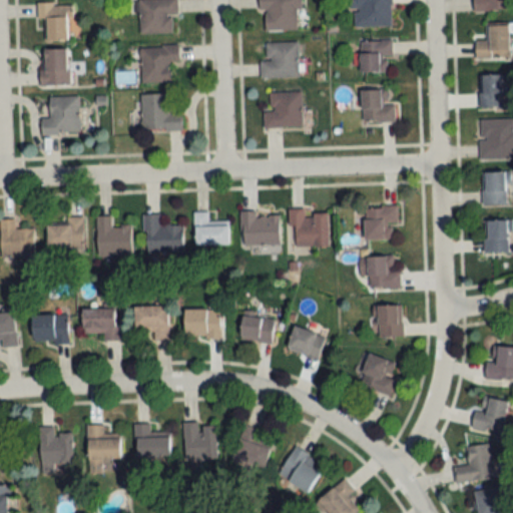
[(176,0),(138,0),(139,33),(172,33),(172,14),(177,14),(176,0)]
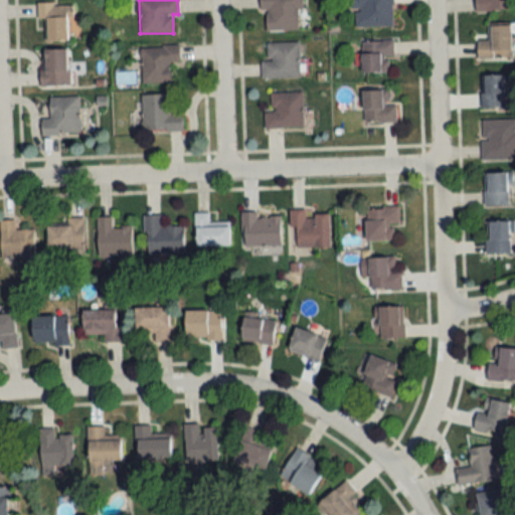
[(261,0),(261,30),(302,30),(301,0),(261,0)]
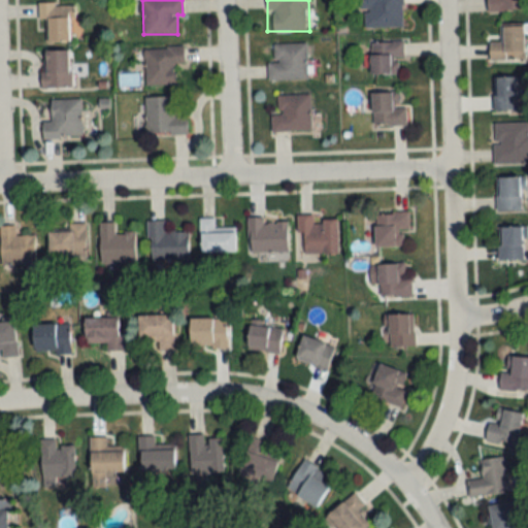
[(401,0),(361,0),(361,27),(402,27),(401,0)]
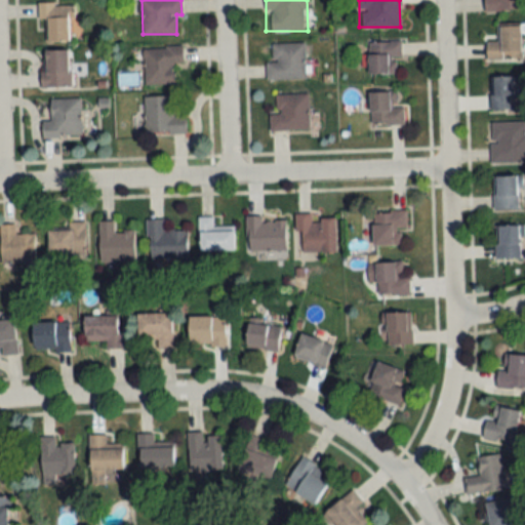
[(483,0),(484,11),(524,11),(523,0),(483,0)]
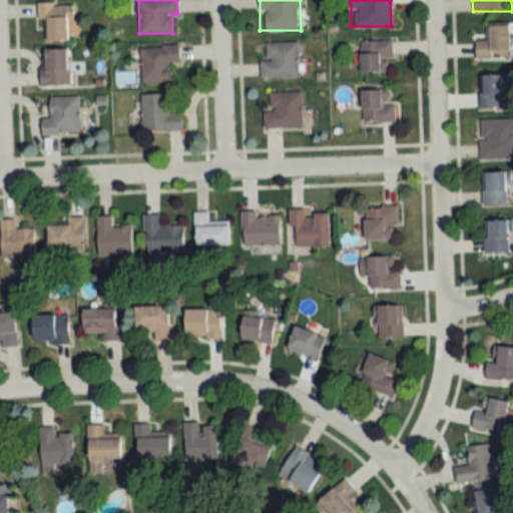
[(40,40),(67,40),(67,17),(72,16),(72,3),(40,3),(40,40)]
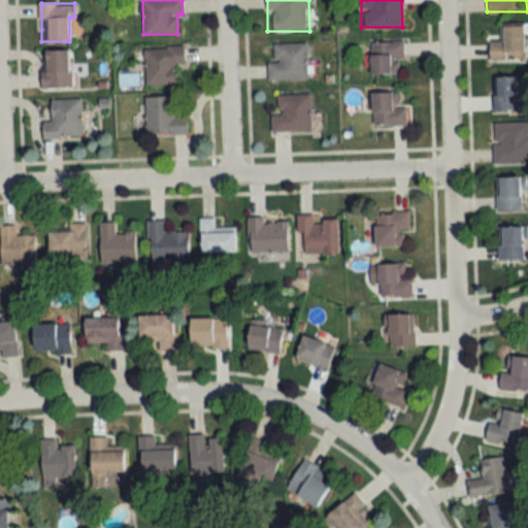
[(489,60),(524,60),(524,24),(499,24),(499,42),(489,42),(489,60)]
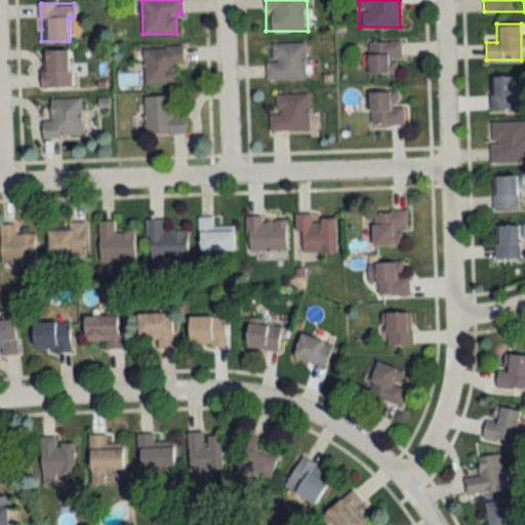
[(368,75),(399,75),(399,41),(368,41),(368,75)]
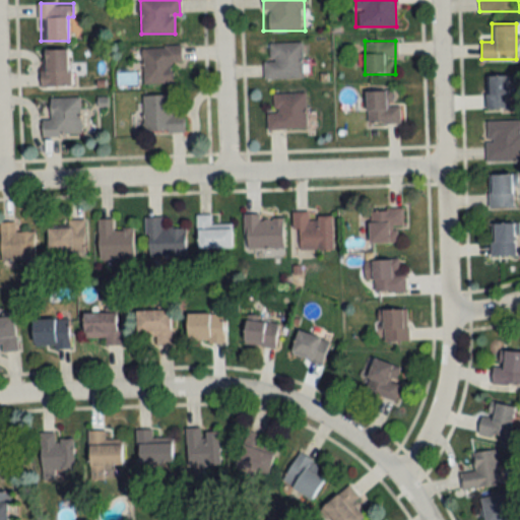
[(302,43),(268,44),(268,62),(263,62),(264,79),(303,78),(302,43)]
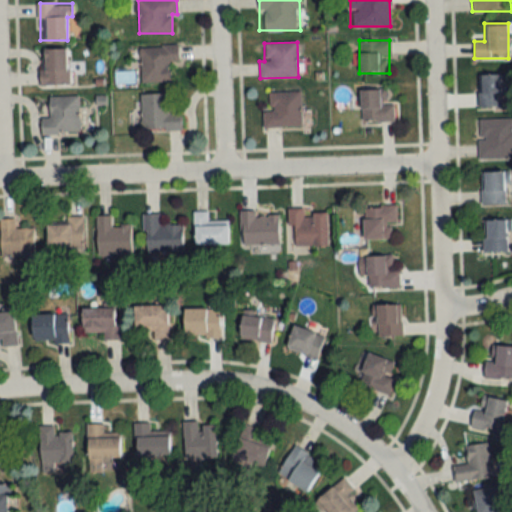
[(140,46),(140,84),(170,83),(170,62),(178,62),(178,45),(140,46)]
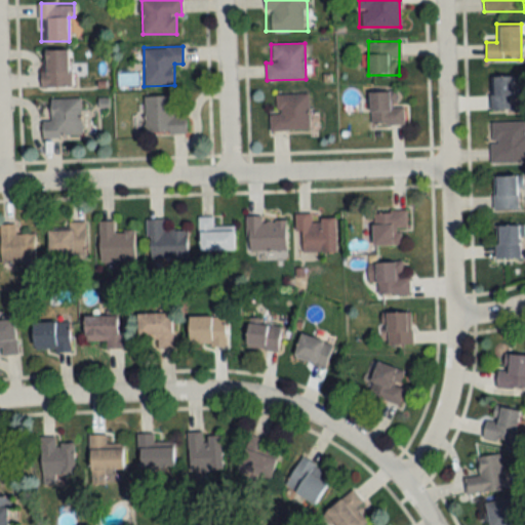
[(41,88),(70,88),(70,50),(41,50),(41,88)]
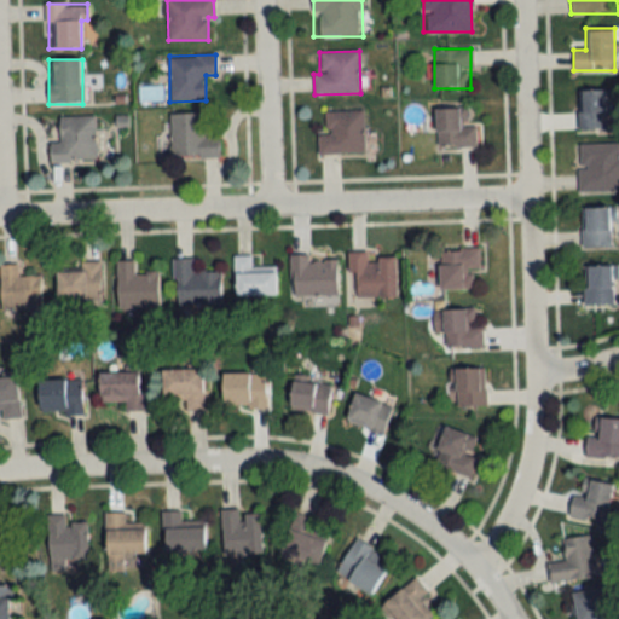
[(578,131),(614,131),(614,91),(578,91),(578,131)]
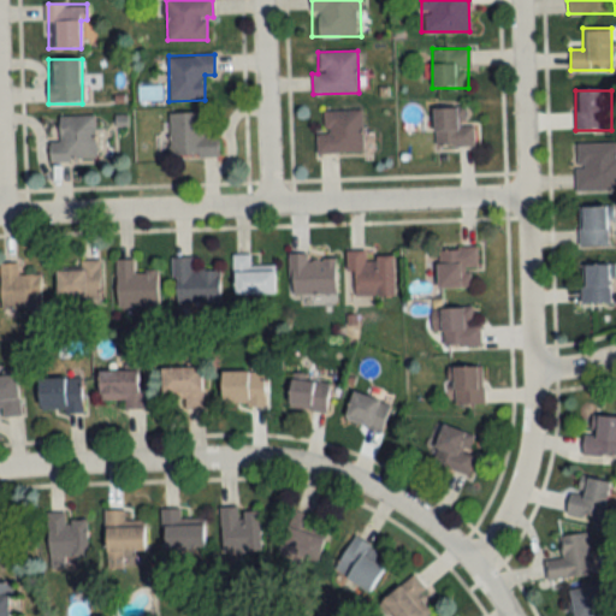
[(434,107),(434,147),(473,147),(473,124),(468,124),(468,107),(434,107)]
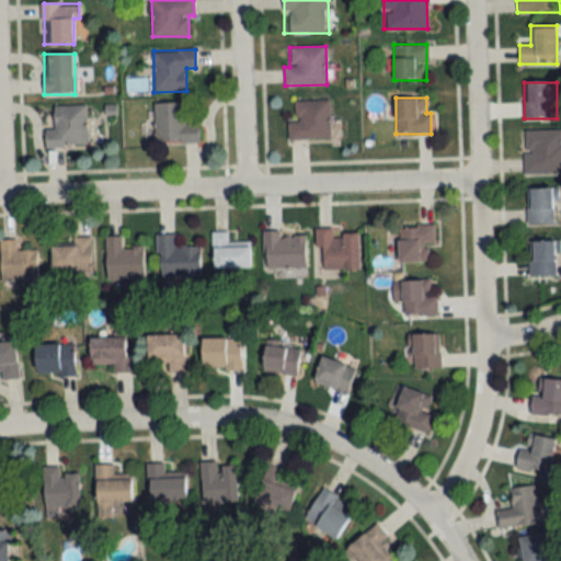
[(330,139),(329,100),(295,101),(296,122),(287,123),(288,140),(330,139)]
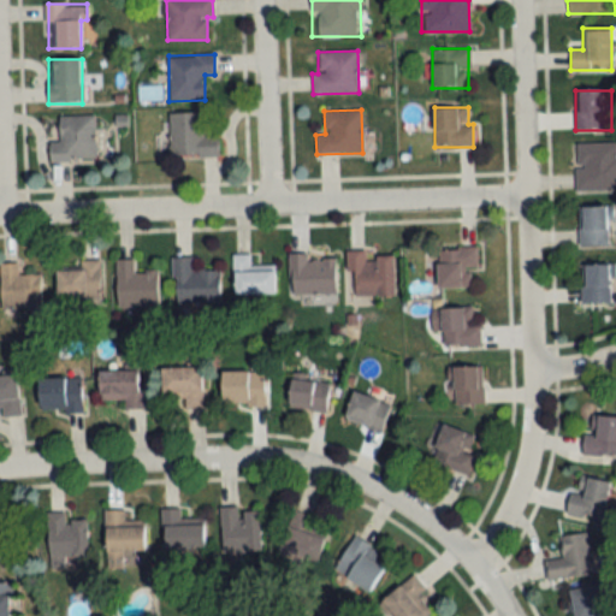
[(218,137),(203,137),(203,113),(170,113),(170,158),(218,158),(218,137)]
